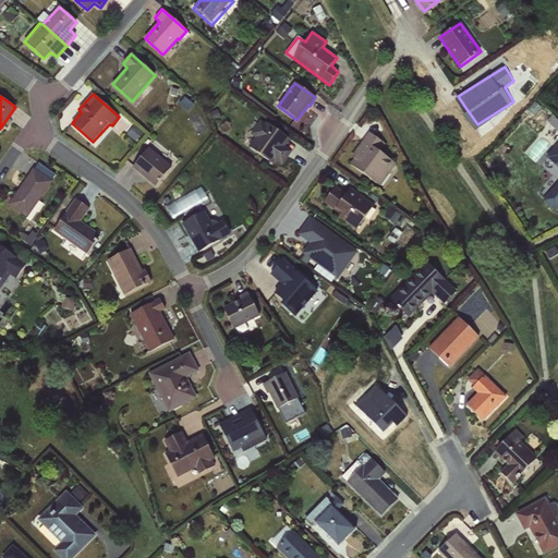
[(254,137),(249,146),(273,164),(275,161),(282,166),(292,152),(284,146),(289,140),(261,120),(250,134),(254,137)]
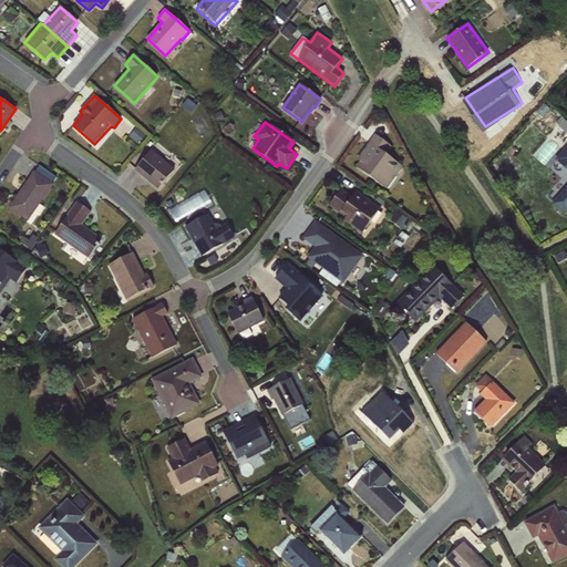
[(391,146),(374,134),(357,158),(360,162),(357,167),(387,189),(402,166),(385,154),(391,146)]
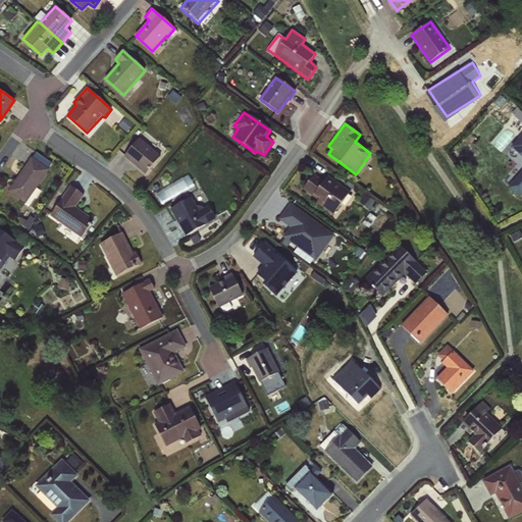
[(521,135),(510,147),(521,157),(521,171),(508,188),(519,198),(521,195),(521,135)]
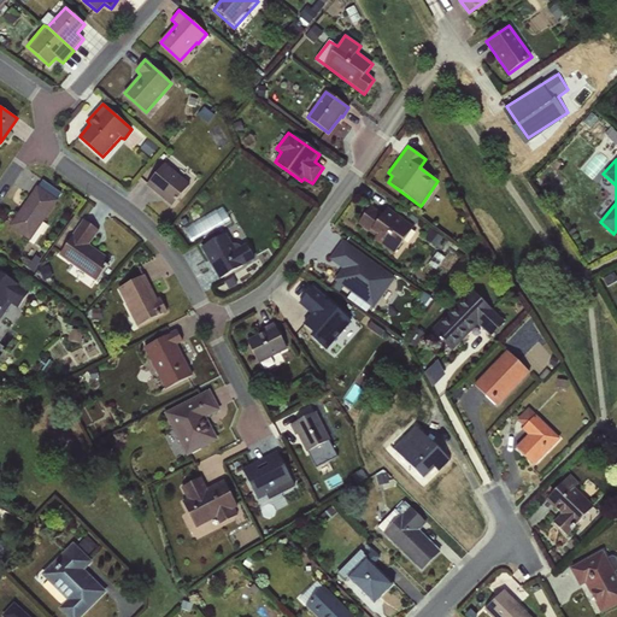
[(164,163),(146,186),(171,206),(189,184),(164,163)]
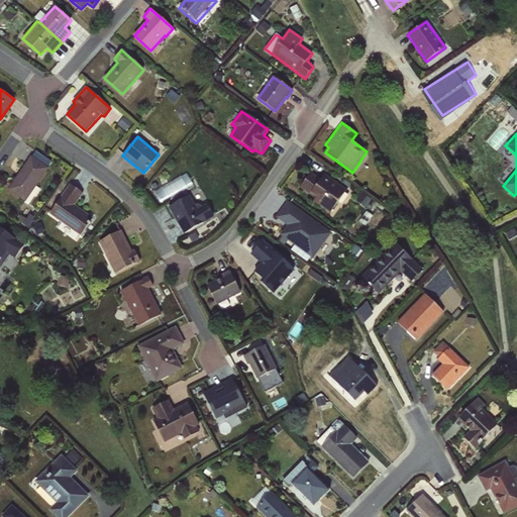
[(48,168),(30,156),(7,190),(24,202),(48,168)]
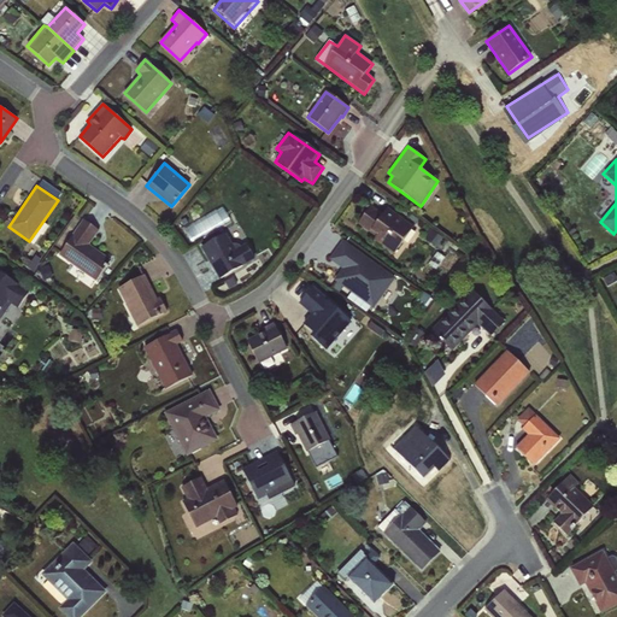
[(371,205),(358,224),(375,238),(374,240),(393,254),(413,227),(387,207),(383,213),(371,205)]
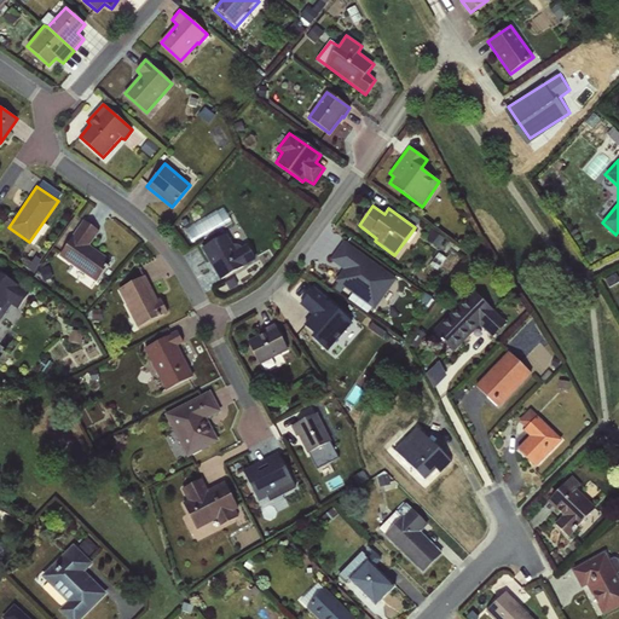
[(227,207),(186,223),(191,238),(233,223),(227,207)]
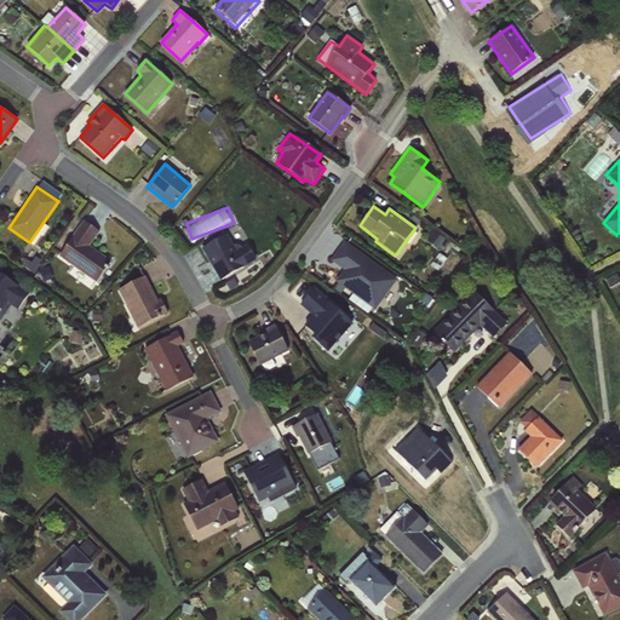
[(99,231),(82,220),(59,257),(96,282),(110,262),(90,246),(99,231)]
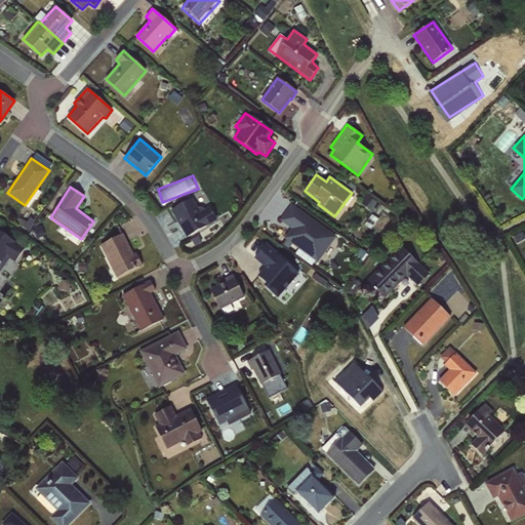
[(192,199),(170,211),(187,238),(217,220),(210,208),(206,209),(197,207),(192,199)]
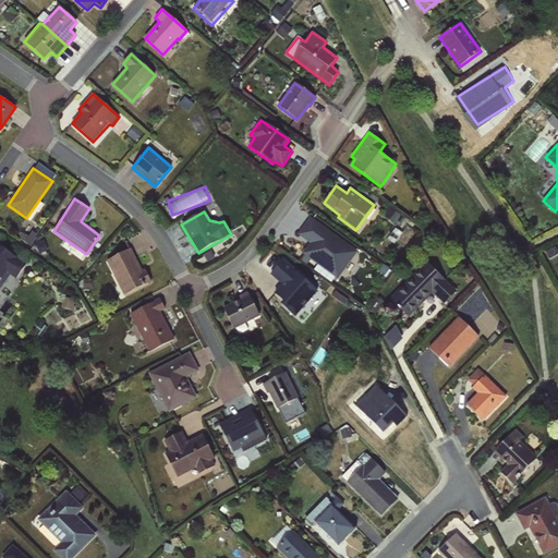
[(302,254),(338,280),(358,253),(310,218),(299,235),(308,243),(302,254)]
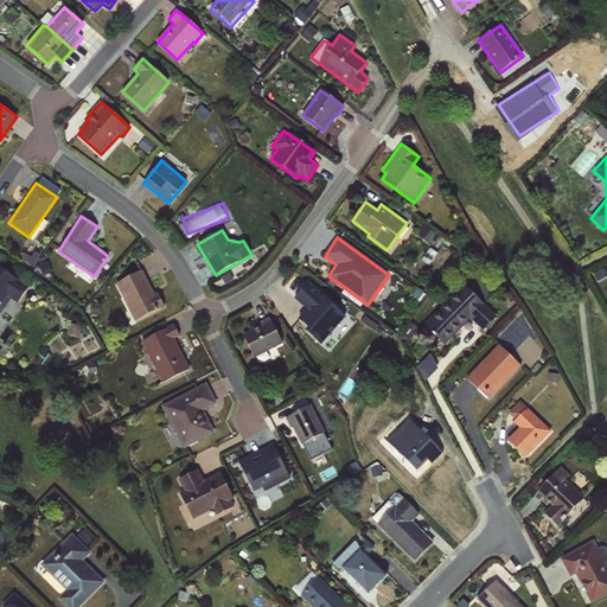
[(0,267),(0,313),(11,300),(17,304),(29,288),(0,267)]
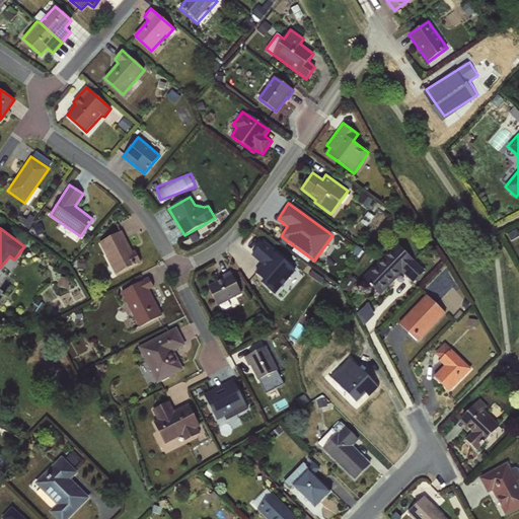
[(134,250),(132,251),(122,231),(98,242),(116,275),(141,262),(134,250)]
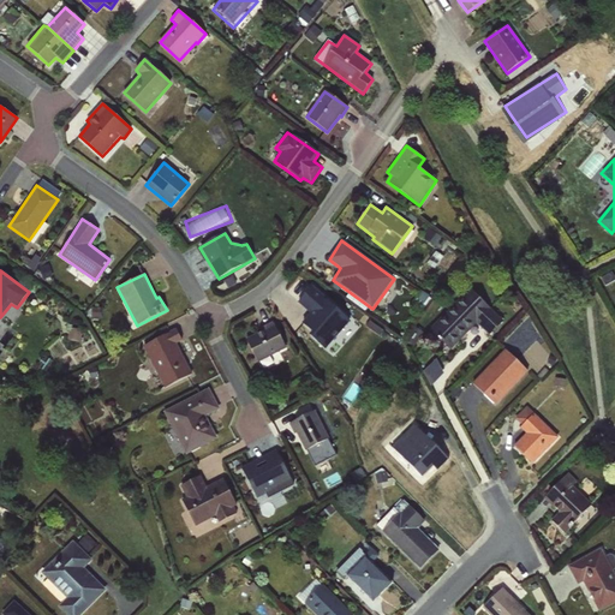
[(329,347),(356,321),(316,284),(300,299),(314,312),(304,323),(329,347)]
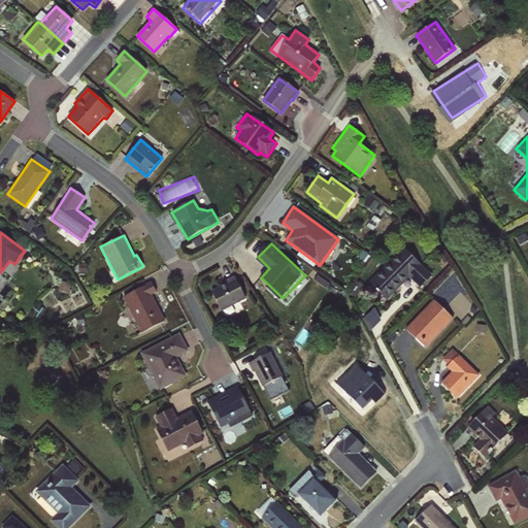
[(403,248),(368,283),(386,300),(409,278),(420,288),(432,275),(403,248)]
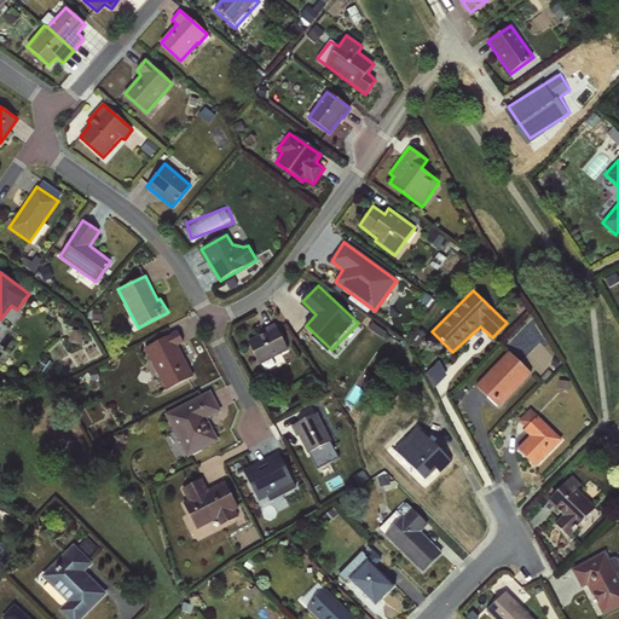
[(246,339),(260,365),(288,351),(275,324),(246,339)]
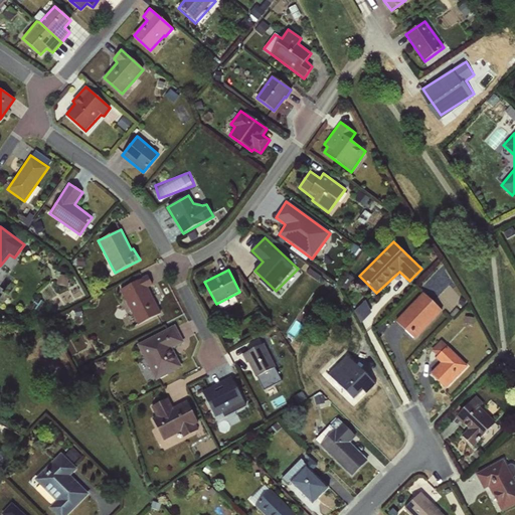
[(120,290),(138,325),(161,314),(148,288),(152,285),(147,275),(120,290)]
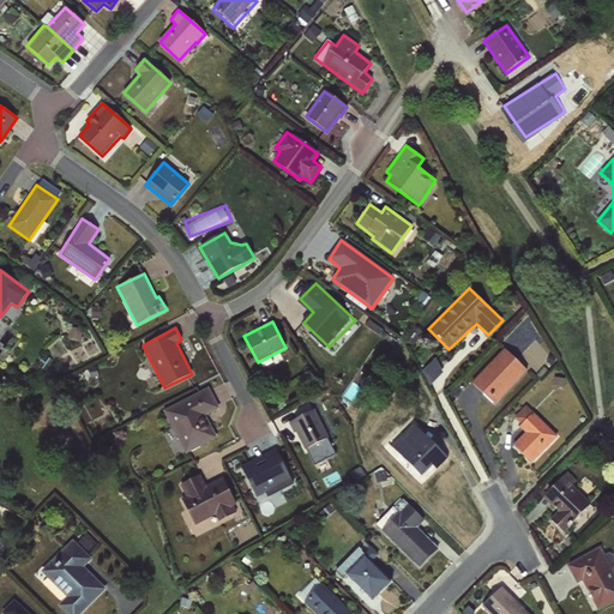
[(504,349),(471,384),(494,405),(528,371),(504,349)]
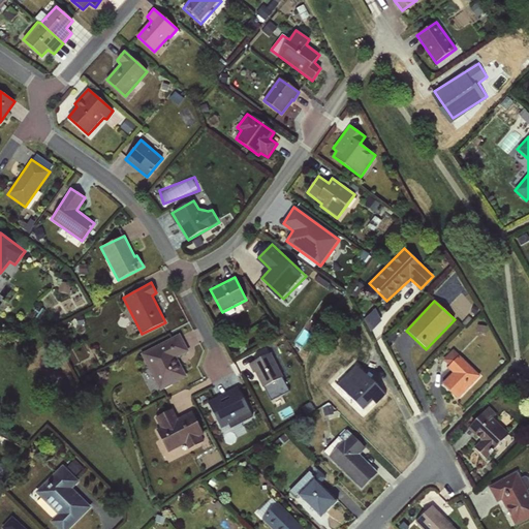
[(189,352),(179,334),(141,354),(148,370),(141,374),(152,395),(187,376),(178,359),(189,352)]
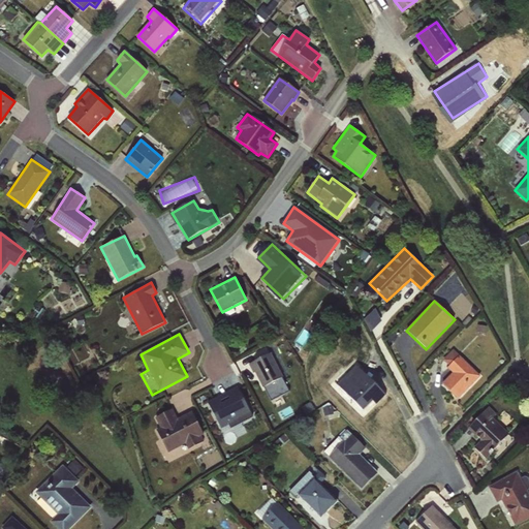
[(480,376),(453,349),(443,360),(448,366),(446,368),(452,373),(442,383),(458,399),(480,376)]
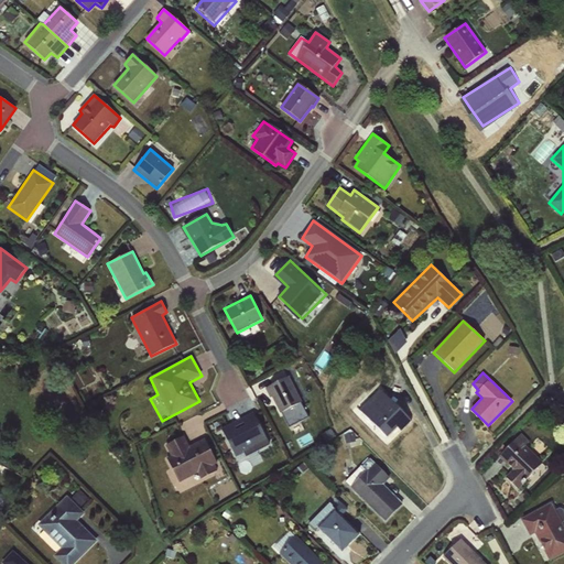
[(289,377),(266,389),(279,414),(283,412),(288,420),(296,415),(293,410),(303,404),(289,377)]
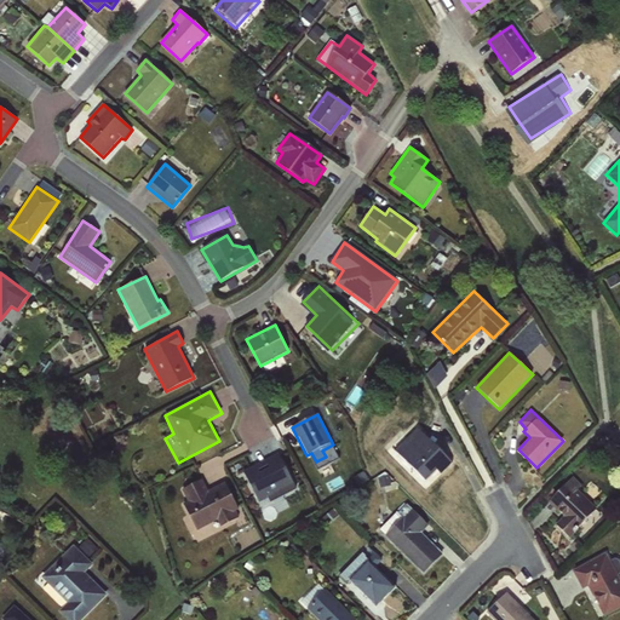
[(452,465),(420,431),(396,453),(428,487),(452,465)]
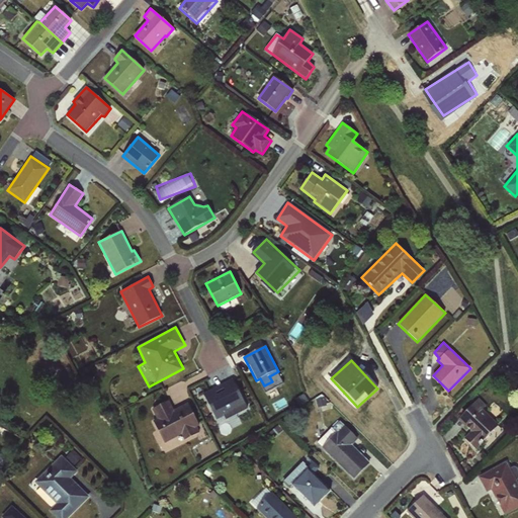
[(234,380),(203,396),(217,421),(224,417),(227,423),(250,412),(234,380)]
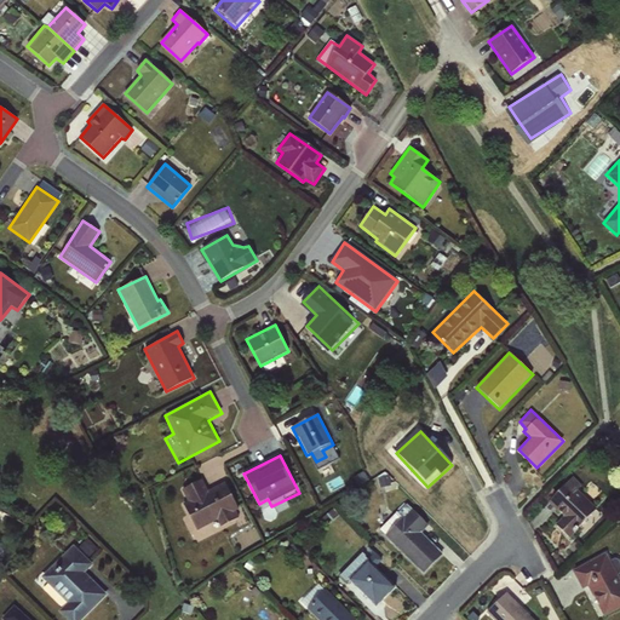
[(585,487),(573,476),(546,504),(563,520),(557,527),(570,539),(595,511),(578,495),(585,487)]
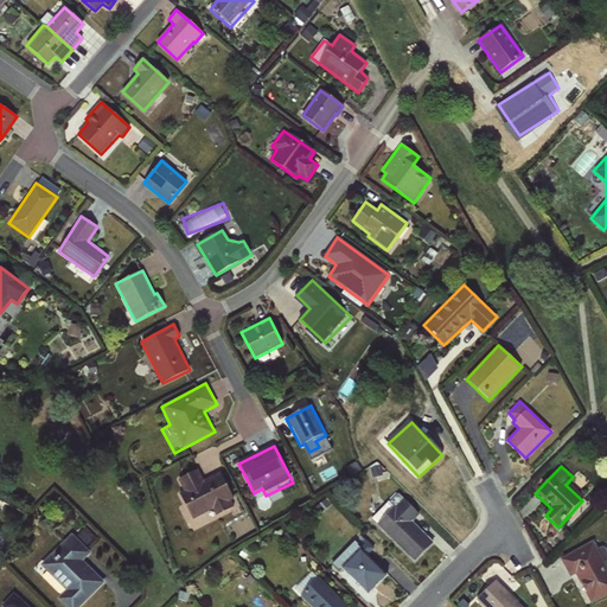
[(203,484),(197,472),(179,480),(184,491),(179,494),(192,521),(212,510),(216,517),(236,506),(221,475),(203,484)]
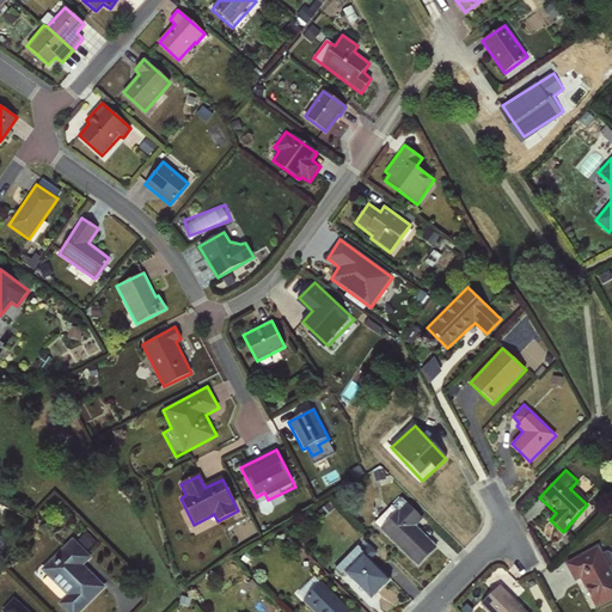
[(422,521),(407,505),(381,530),(420,569),(439,550),(416,527),(422,521)]
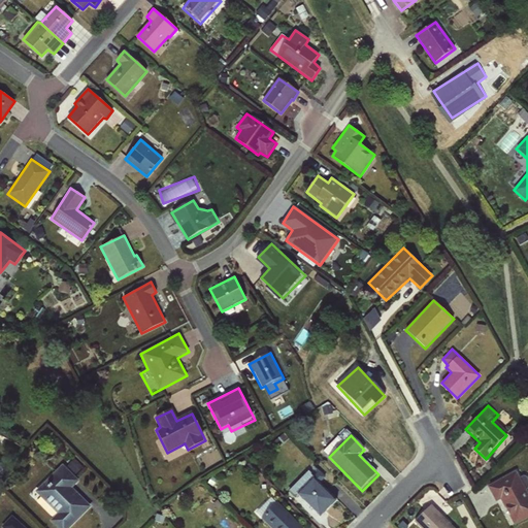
[(79,481),(64,466),(37,494),(58,514),(50,522),(56,527),(72,527),(93,507),(72,488),(79,481)]
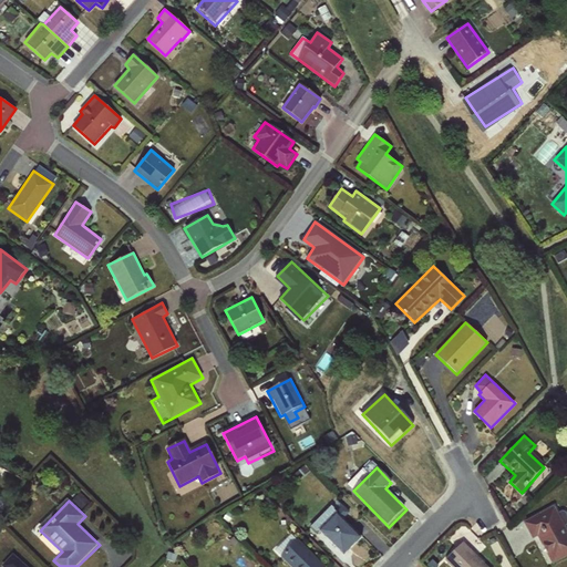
[(566,535),(554,508),(525,523),(534,540),(537,538),(550,565),(566,555),(566,535)]
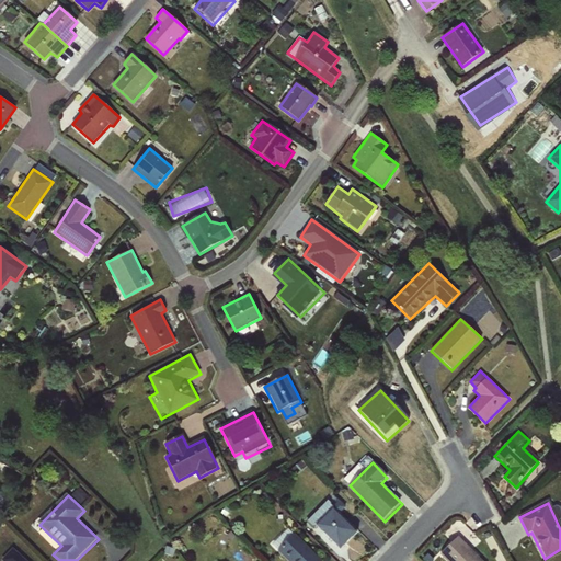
[(357,533),(332,508),(316,526),(340,550),(357,533)]
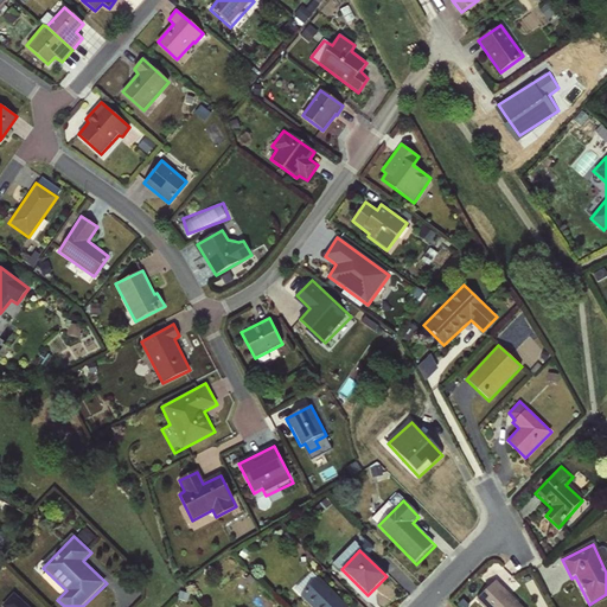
[(346,606),(319,580),(302,596),(313,606),(346,606)]
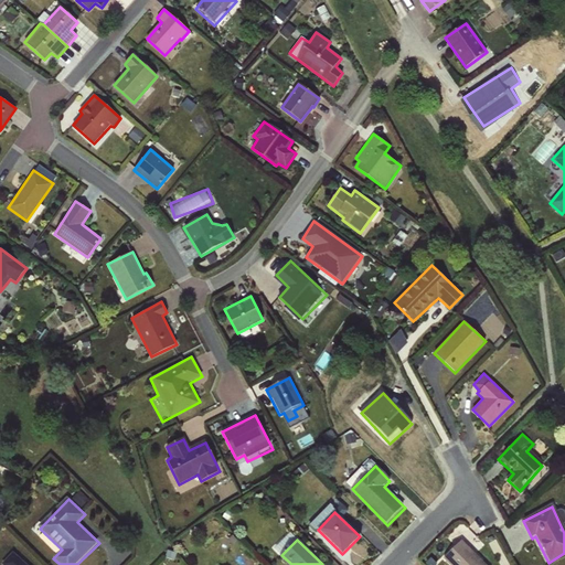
[(486,564),(461,541),(444,558),(450,564),(486,564)]
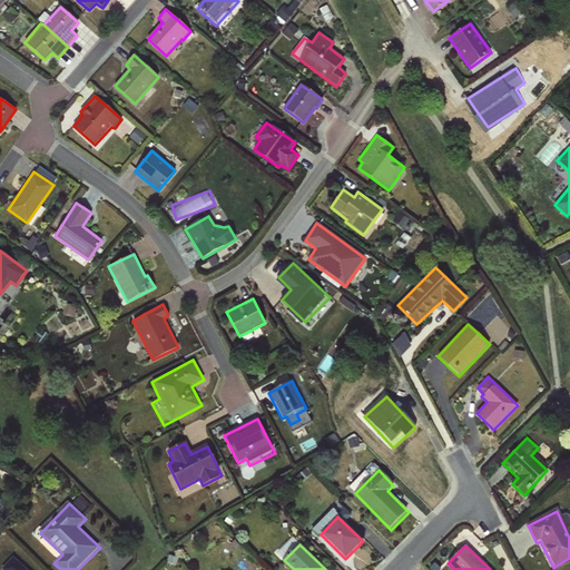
[(27,569),(15,559),(3,569),(27,569)]
